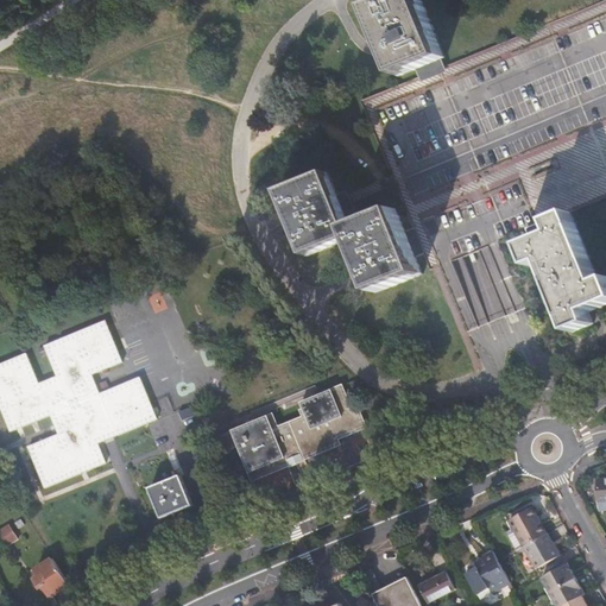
[(414,76),(354,101),(408,229),(420,257),(425,270),(443,262),(450,259),(486,245),(492,242),(521,231),(565,213),(605,195),(605,0),(599,0),(439,67),(414,76)]
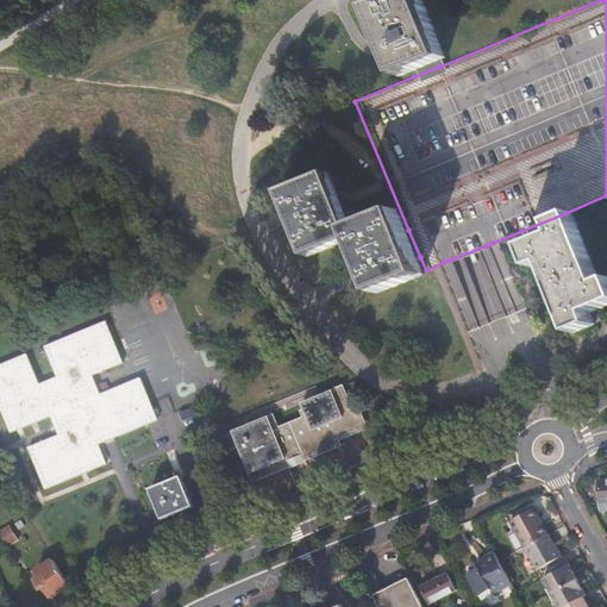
[(411,68),(414,76),(439,67),(436,57),(439,56),(424,18),(415,0),(383,0),(367,7),(381,44),(394,75),(411,68)]
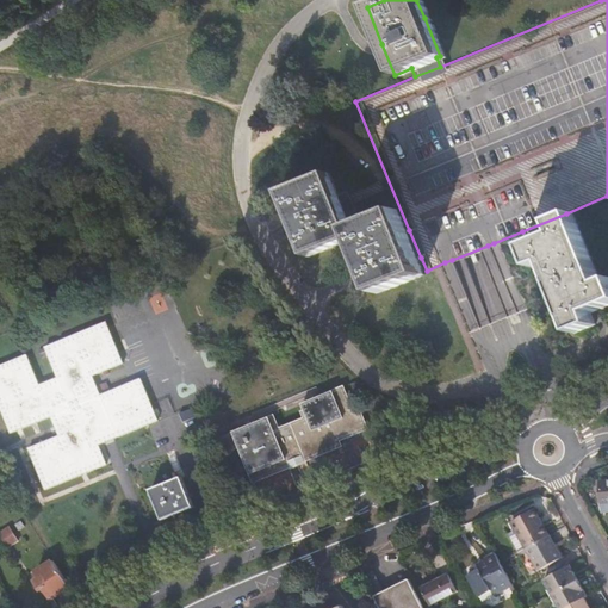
[(421,258),(409,230),(399,234),(390,212),(346,230),(342,222),(352,218),(341,193),(332,197),(322,175),(278,193),(304,256),(348,239),(364,274),(372,293),(417,274),(411,262),(421,258)]
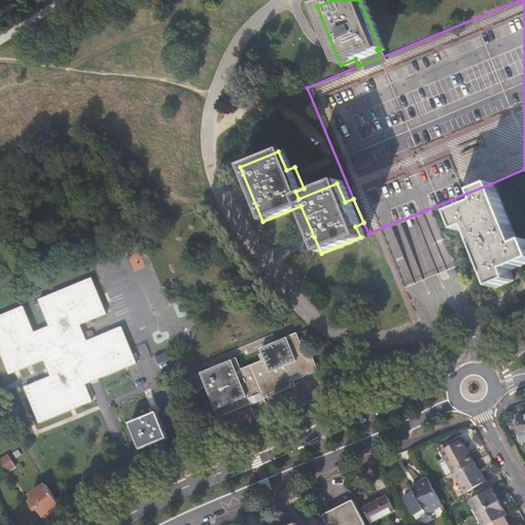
[(514,244),(489,184),(451,200),(455,209),(448,212),(455,231),(465,226),(490,286),(509,279),(504,269),(524,260),(524,241),(524,240),(514,244)]
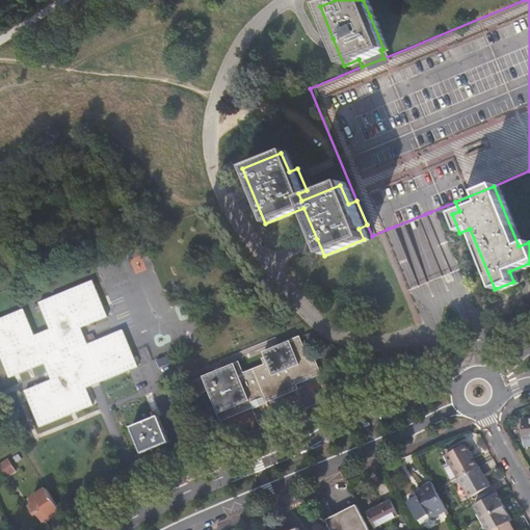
[(23,310),(0,318),(0,355),(9,377),(44,364),(50,379),(24,391),(38,427),(93,405),(85,388),(137,367),(122,330),(87,344),(81,328),(107,318),(93,282),(38,303),(50,329),(33,336),(23,310)]
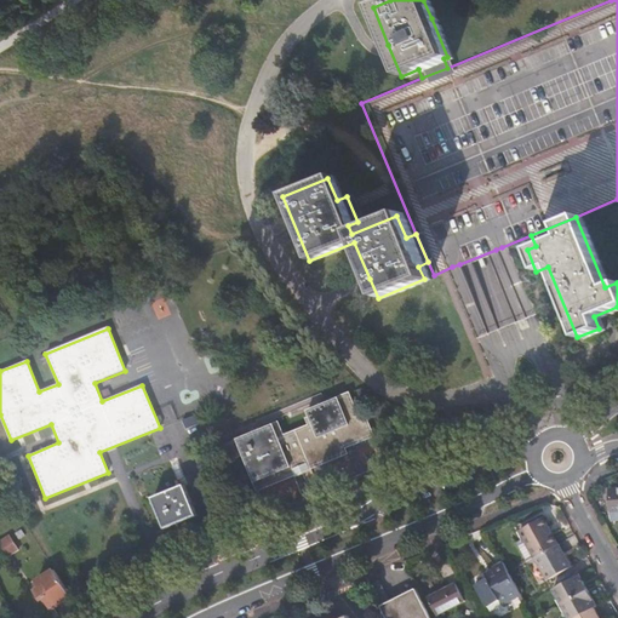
[(276,421),(223,444),(229,459),(241,455),(257,488),(344,452),(342,446),(372,434),(364,415),(358,418),(347,392),(305,408),(313,425),(284,436),(276,421)]
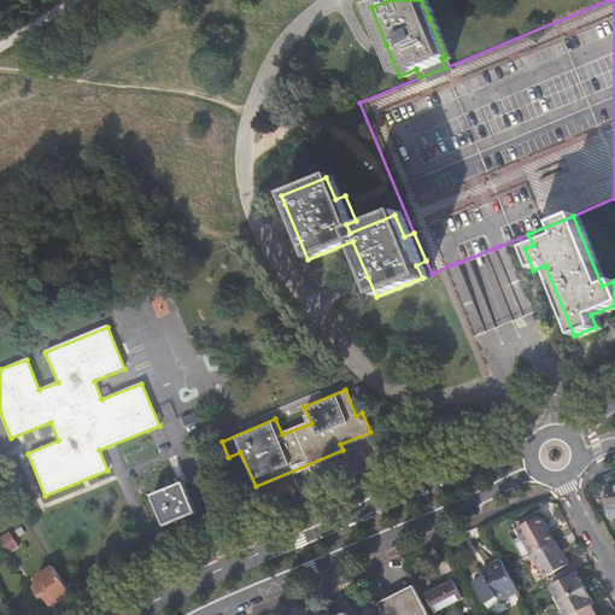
[(182,482),(153,495),(165,526),(195,514),(182,482)]
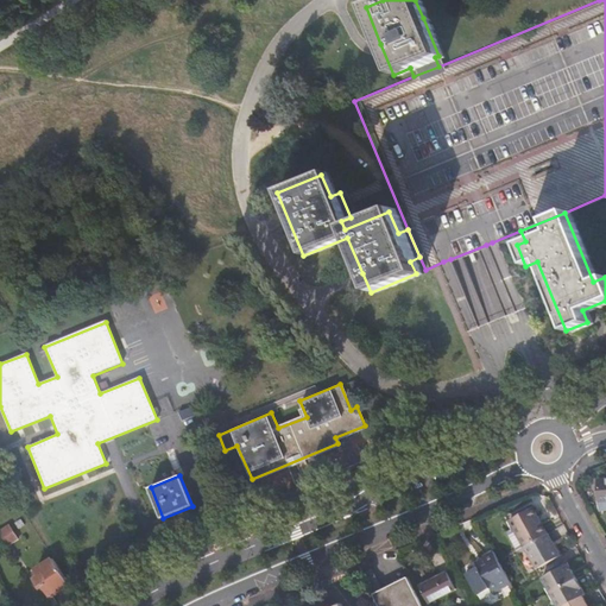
[(507,518),(512,525),(523,544),(525,543),(542,534),(532,516),(536,515),(531,505),(507,518)]
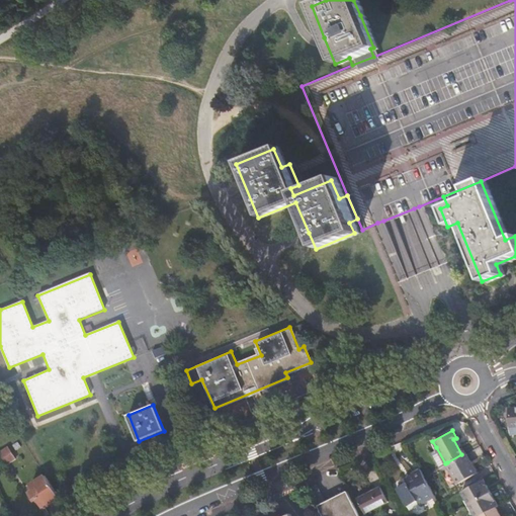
[(13,457),(6,446),(0,450),(0,455),(5,462),(13,457)]
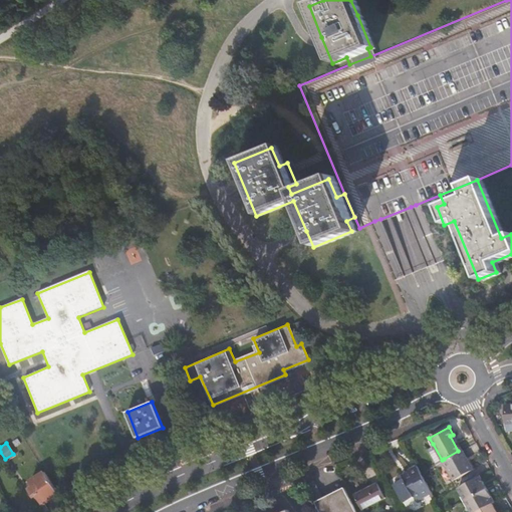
[(427,448),(435,464),(439,461),(442,460),(433,444),(427,448)]
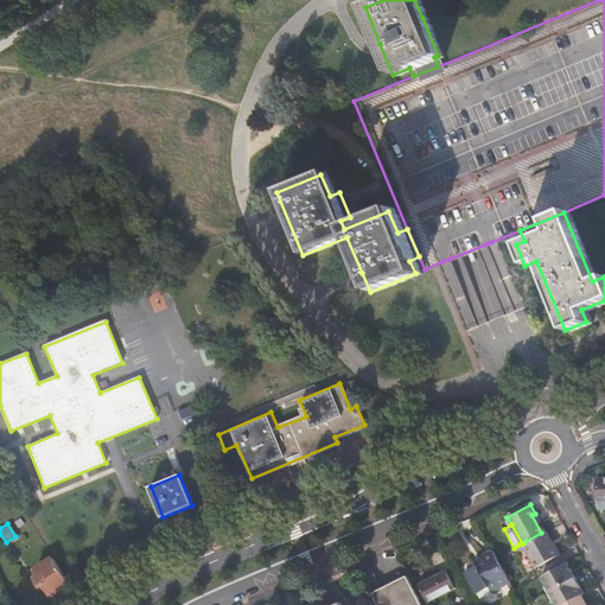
[(549,540),(545,530),(541,533),(524,542),(527,546),(537,565),(556,554),(553,546),(549,540)]
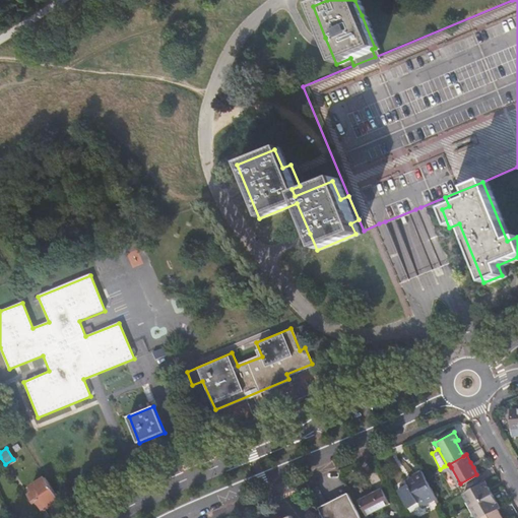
[(425,477),(421,469),(411,474),(412,476),(406,479),(407,482),(397,489),(407,507),(417,502),(419,505),(435,496),(425,477)]
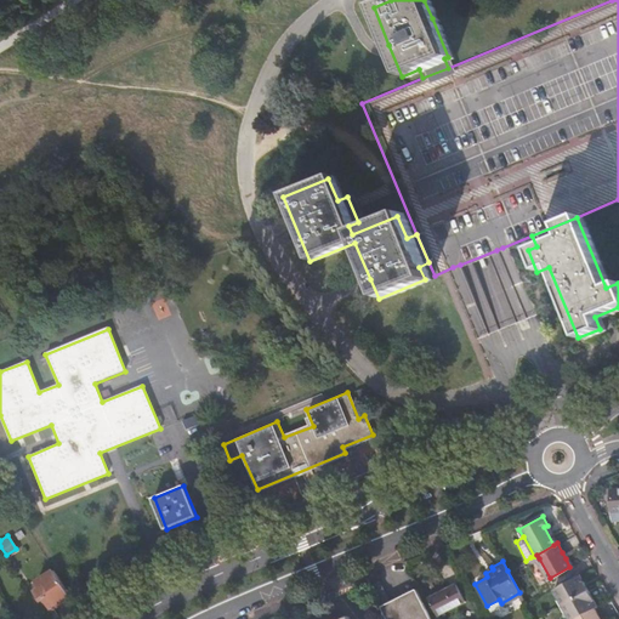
[(71,597),(54,571),(35,580),(40,588),(35,591),(41,600),(44,598),(51,609),(71,597)]
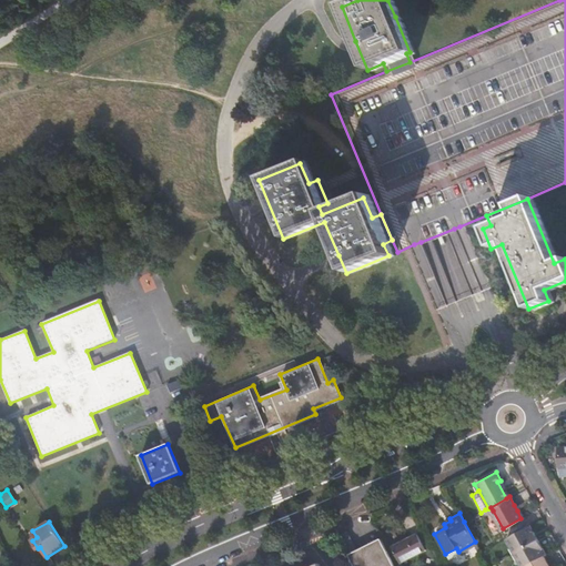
[(526,525),(505,537),(509,546),(513,552),(537,538),(532,531),(529,532),(526,525)]
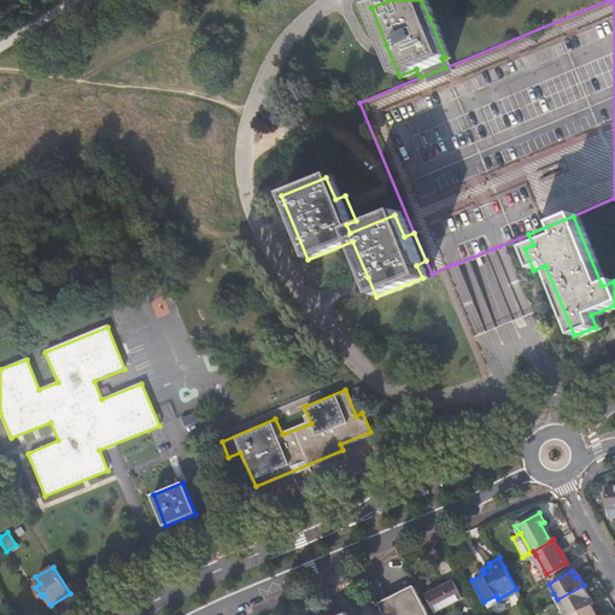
[(451,578),(425,592),(433,610),(461,596),(451,578)]
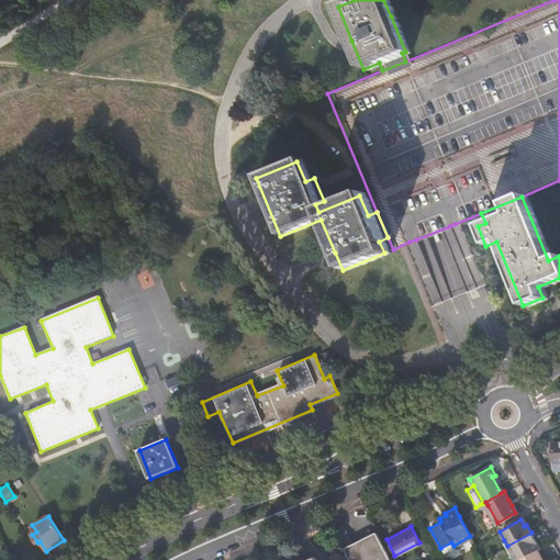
[(388,559),(374,532),(345,547),(350,559),(388,559)]
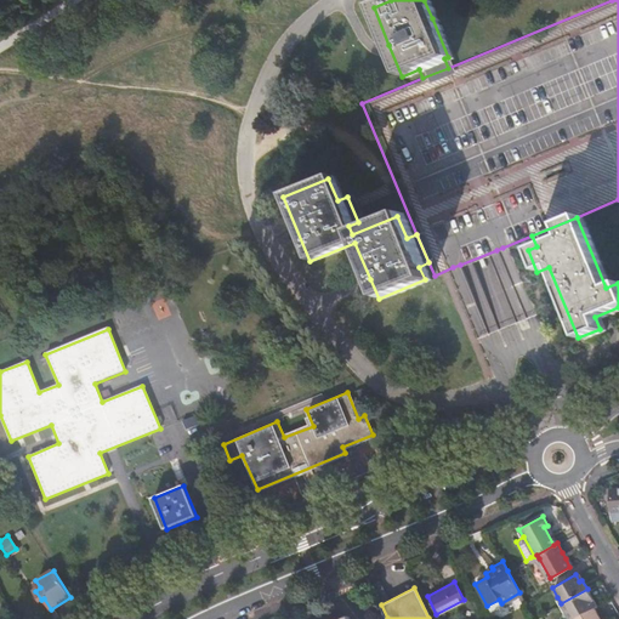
[(564,611),(569,618),(572,618),(594,606),(590,600),(592,598),(588,589),(561,603),(564,611)]
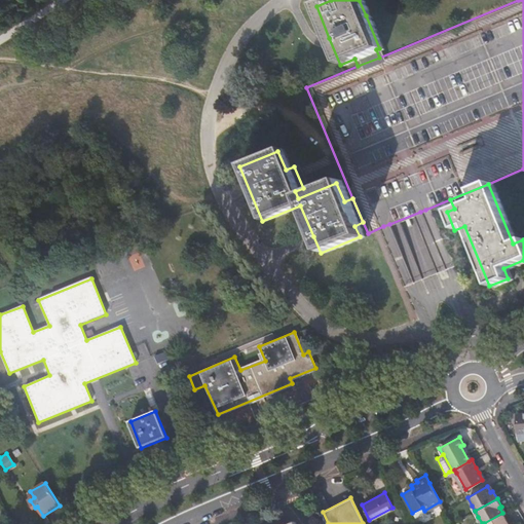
[(484,523),(493,523),(504,518),(502,513),(484,523)]
